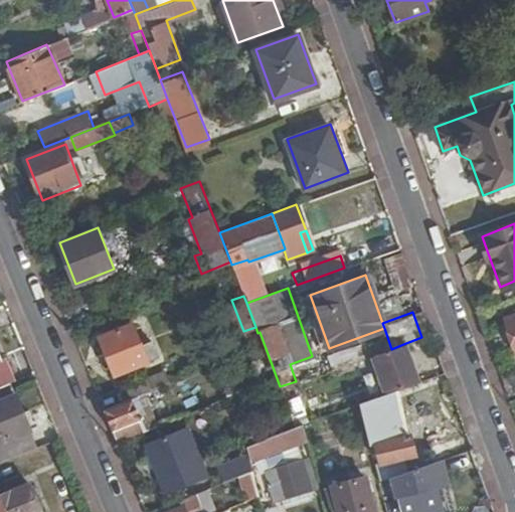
[(514,346),(514,312),(504,317),(514,346)]
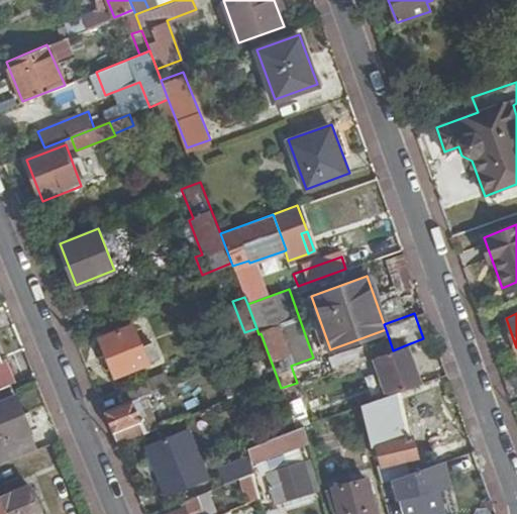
[(144,350),(133,323),(99,337),(114,376),(158,357),(153,346),(144,350)]
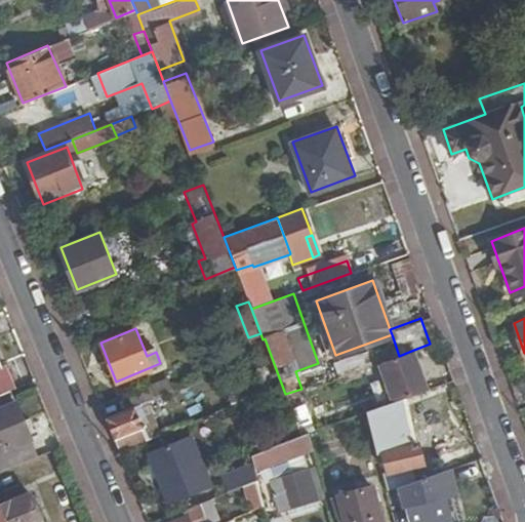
[(399,356),(384,361),(397,400),(426,390),(411,351),(399,356)]
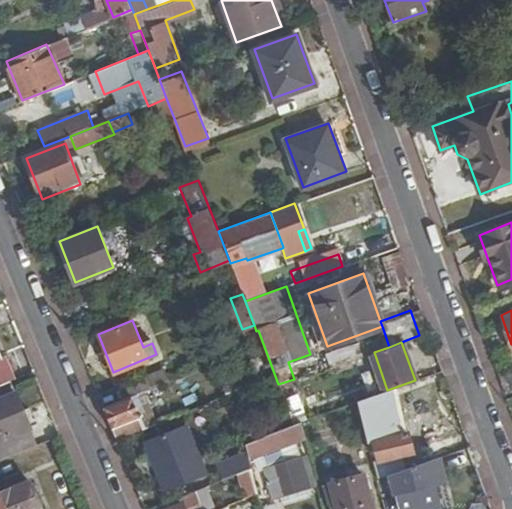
[(0,383),(10,379),(16,377),(6,353),(1,355),(0,351),(0,383)]
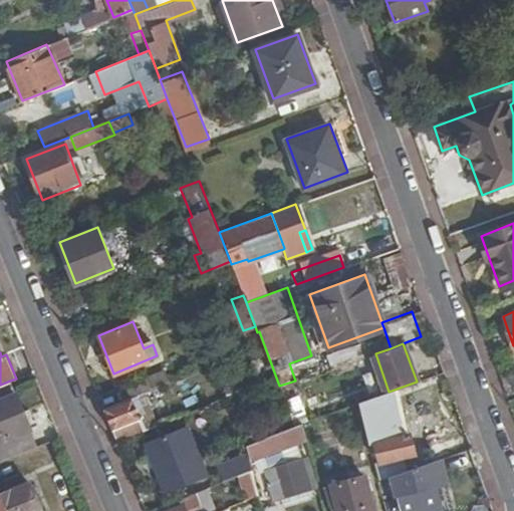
[(118,386),(124,400),(132,397),(144,392),(151,389),(145,375),(118,386)]
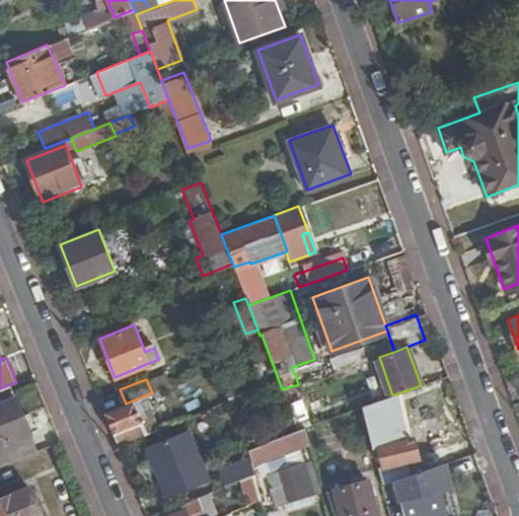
[(0,403),(15,397),(10,384),(0,388),(0,403)]
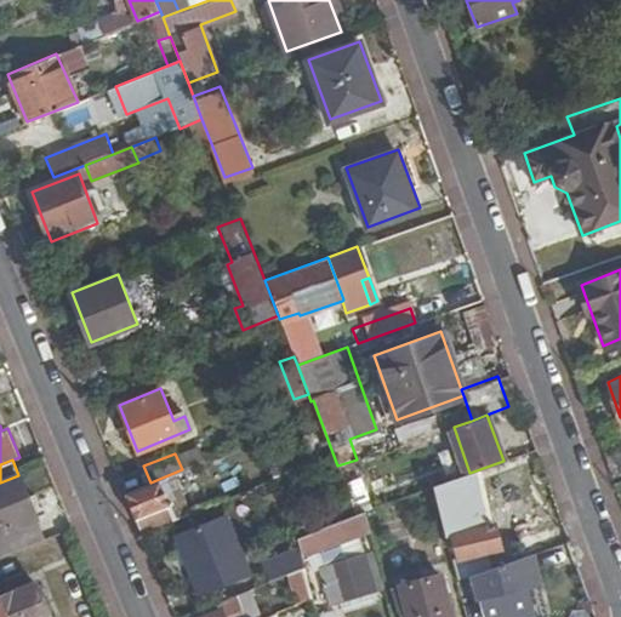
[(159,479),(170,504),(176,519),(189,513),(174,473),(159,479)]
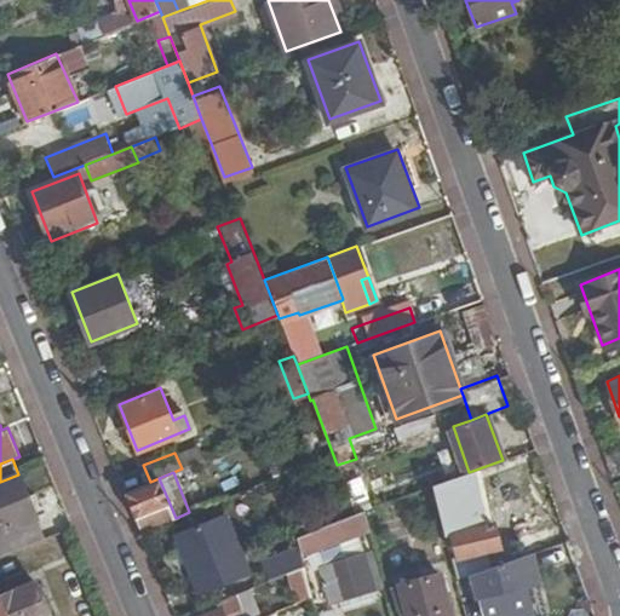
[(0,531),(36,517),(19,475),(18,475),(0,482),(0,531)]
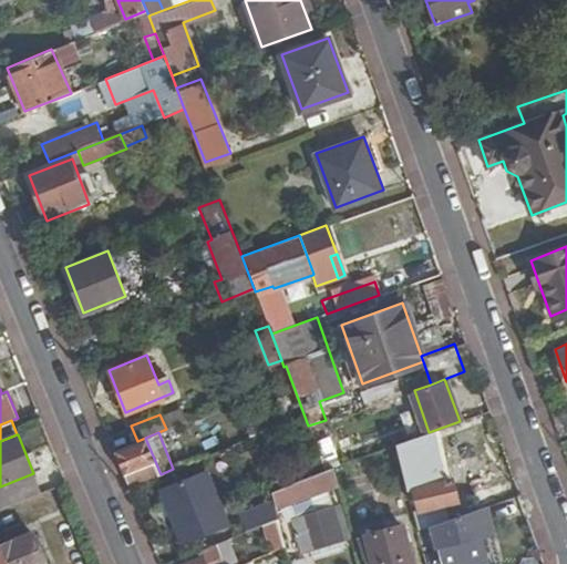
[(424,434),(395,444),(399,462),(402,461),(410,489),(413,488),(419,510),(457,500),(451,478),(439,481),(424,434)]
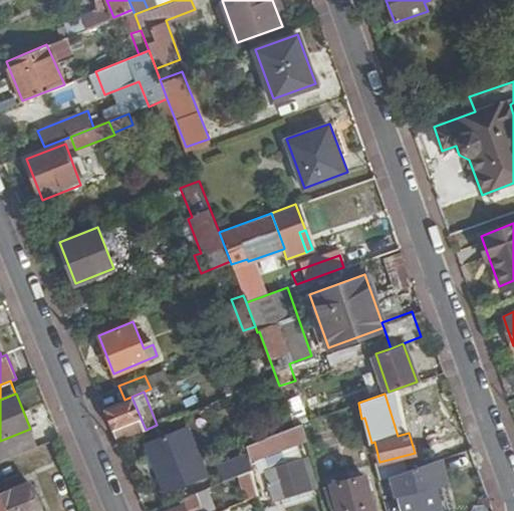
[(124,400),(102,408),(111,429),(141,418),(132,397),(124,400)]
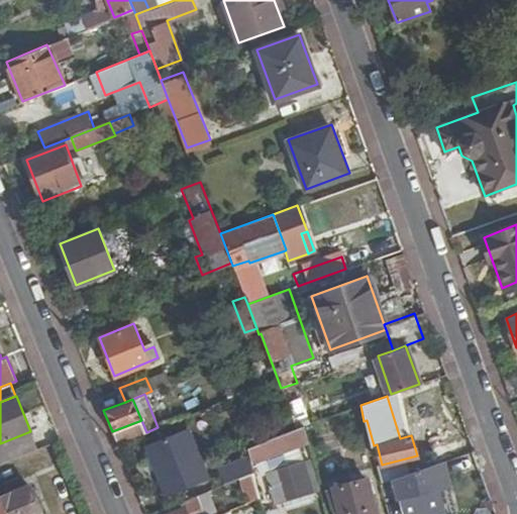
[(240,406),(226,412),(237,443),(252,437),(240,406)]
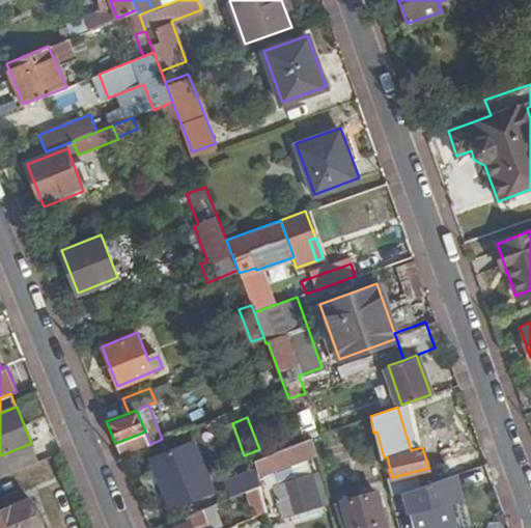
[(297,423),(304,441),(313,437),(307,419),(297,423)]
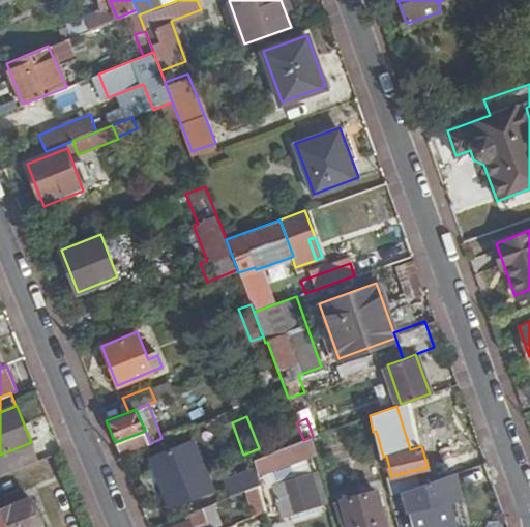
[(145,431),(115,442),(120,455),(150,443),(145,431)]
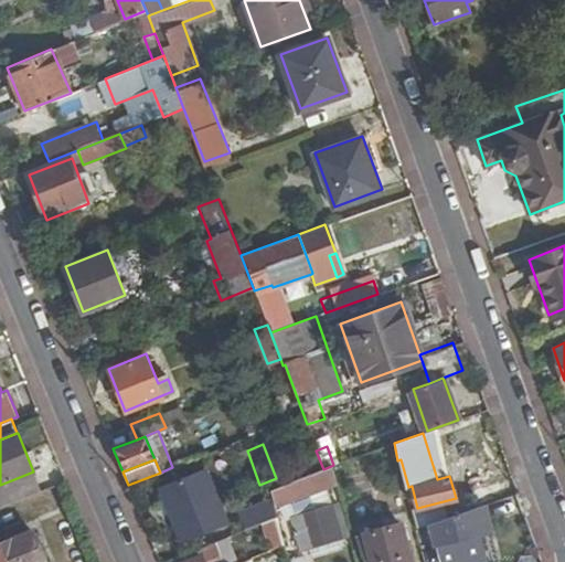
[(333,465),(323,469),(269,491),(273,501),(274,509),(285,506),(318,492),(338,485),(333,465)]
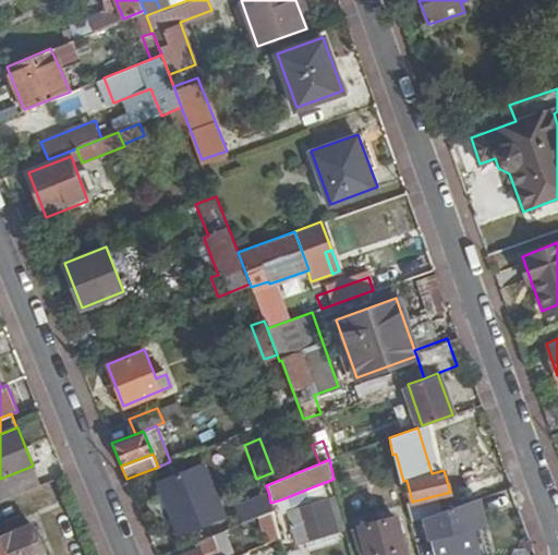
[(223,515),(203,465),(156,484),(177,533),(223,515)]
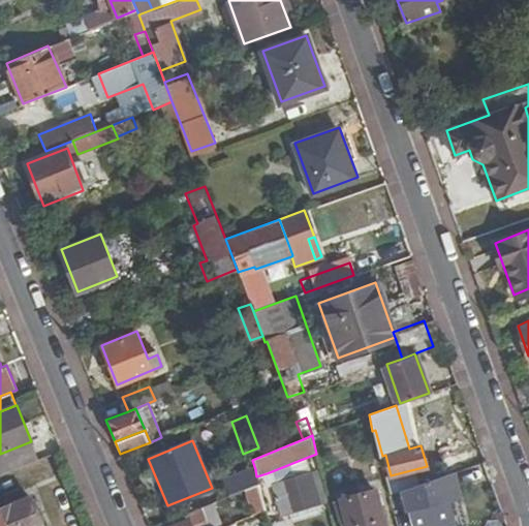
[(0,473),(37,458),(31,441),(0,454),(0,473)]
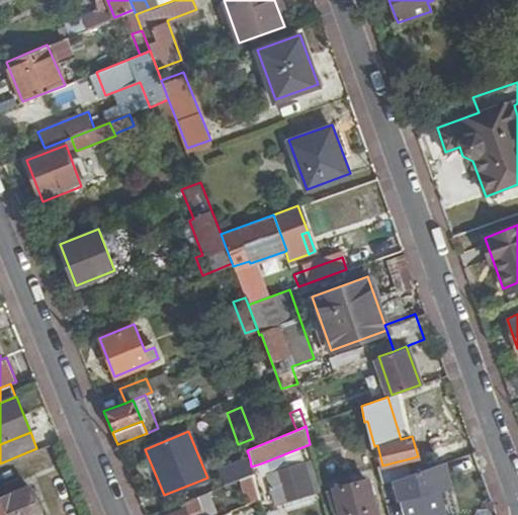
[(459,451),(456,439),(428,447),(432,460),(459,451)]
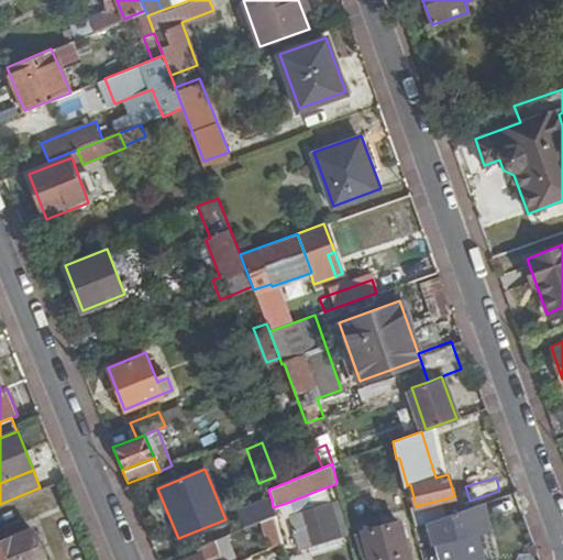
[(337,536),(348,533),(341,501),(326,505),(317,491),(284,504),(286,506),(282,508),(285,516),(288,515),(297,546),(337,536)]
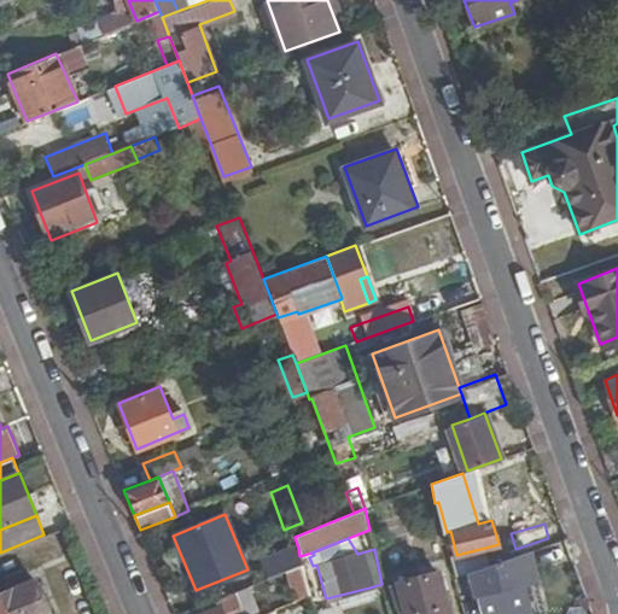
[(299,556),(298,548),(261,562),(268,580),(303,567),(299,556)]
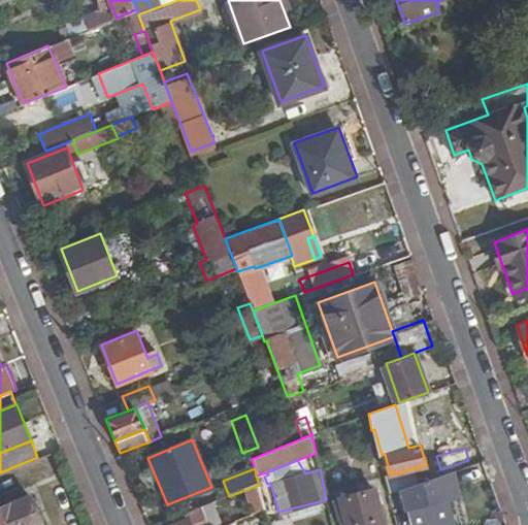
[(403,499),(406,511),(409,524),(419,524),(453,517),(442,473),(400,488),(403,499)]
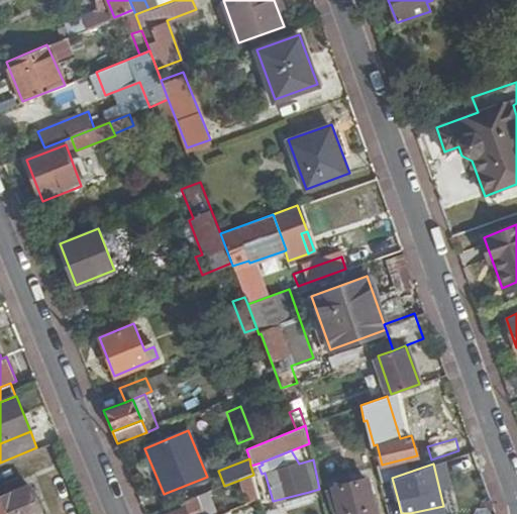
[(374,513),(366,481),(332,488),(338,513),(374,513)]
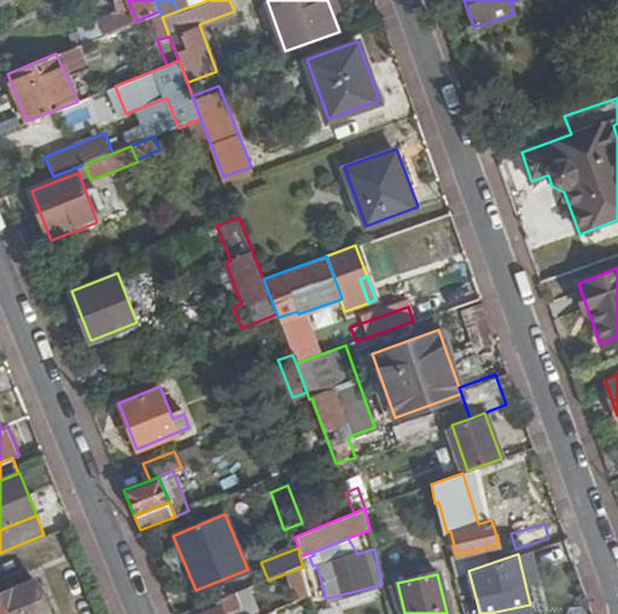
[(50,613),(36,578),(0,592),(0,613),(50,613)]
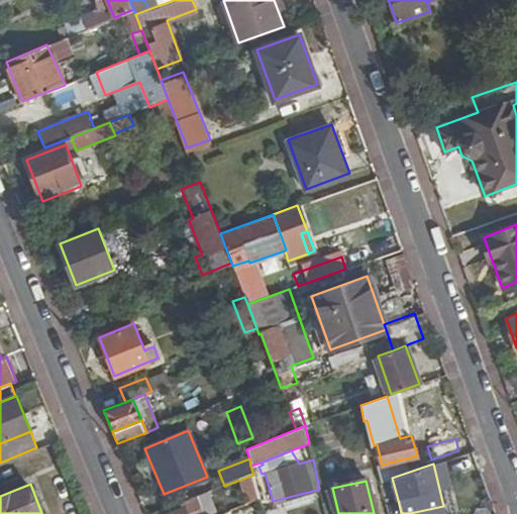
[(398,500),(395,489),(385,491),(388,502),(398,500)]
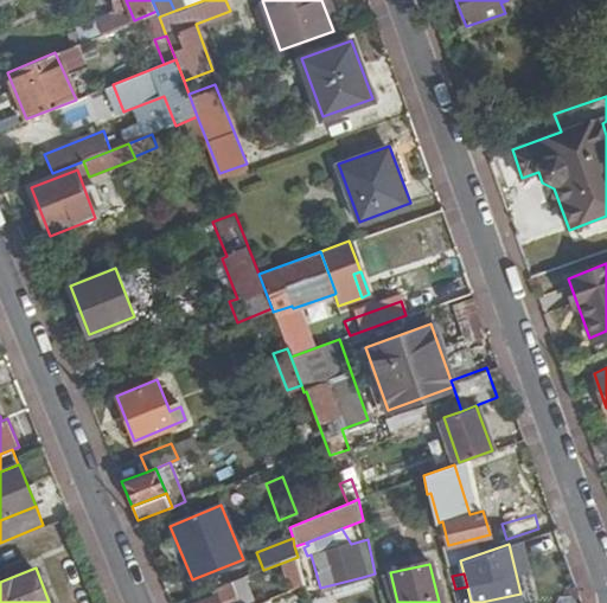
[(363,577),(320,588),(323,597),(364,585),(363,577)]
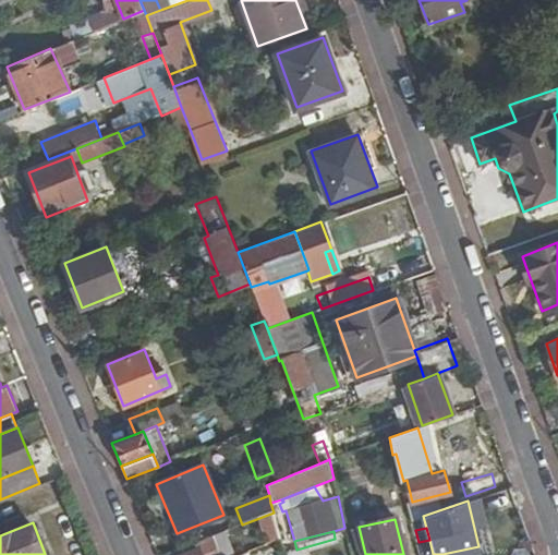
[(218,554),(226,554),(218,533),(211,537),(218,554)]
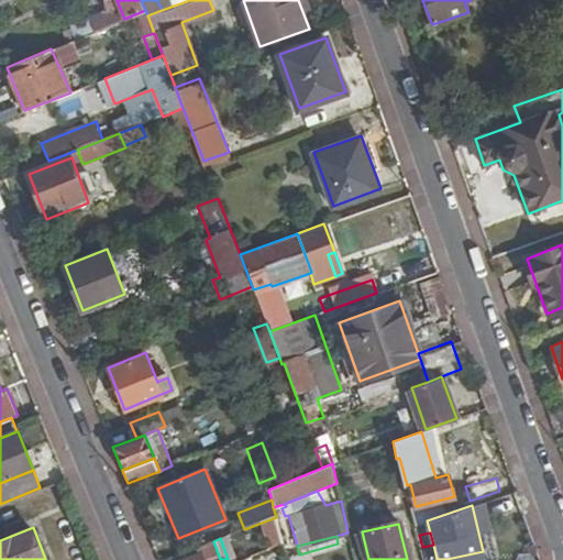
[(220,559),(213,541),(197,548),(199,555),(184,559),(220,559)]
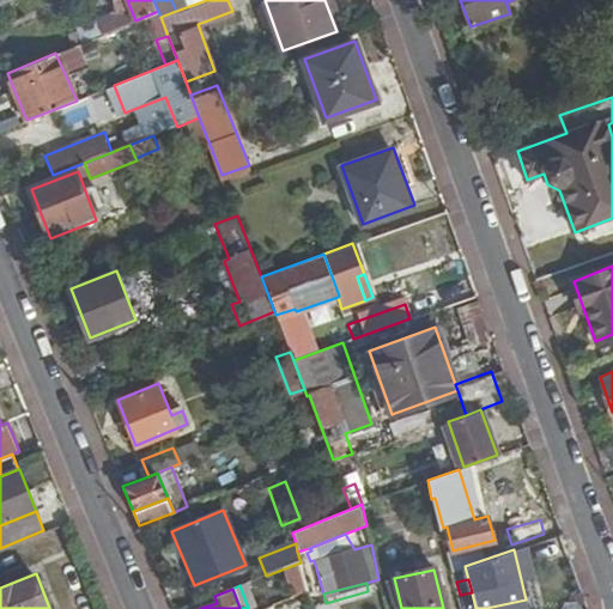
[(460,595),(456,596),(459,608),(475,608),(472,592),(460,595)]
